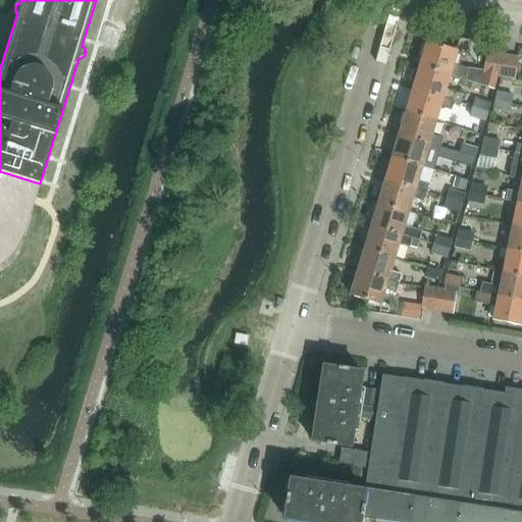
[(419,66),(450,75),(460,79),(463,69),(457,67),(461,54),(426,43),(419,66)]
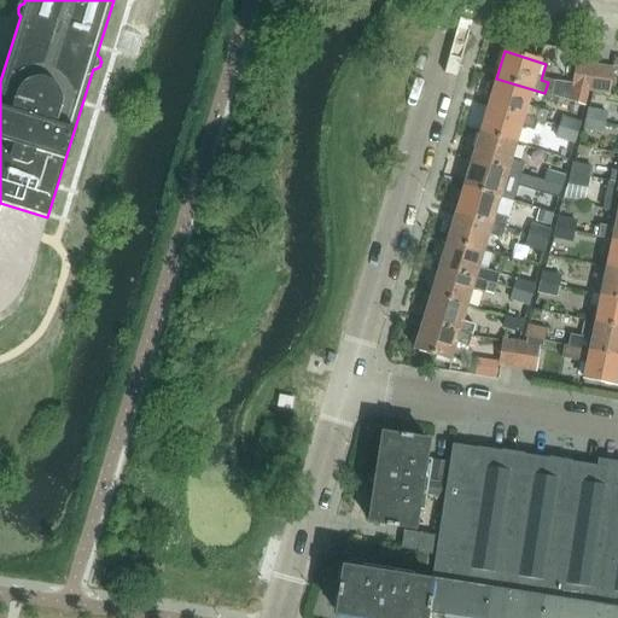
[(593,65),(576,63),(573,83),(572,87),(589,89),(593,65)]
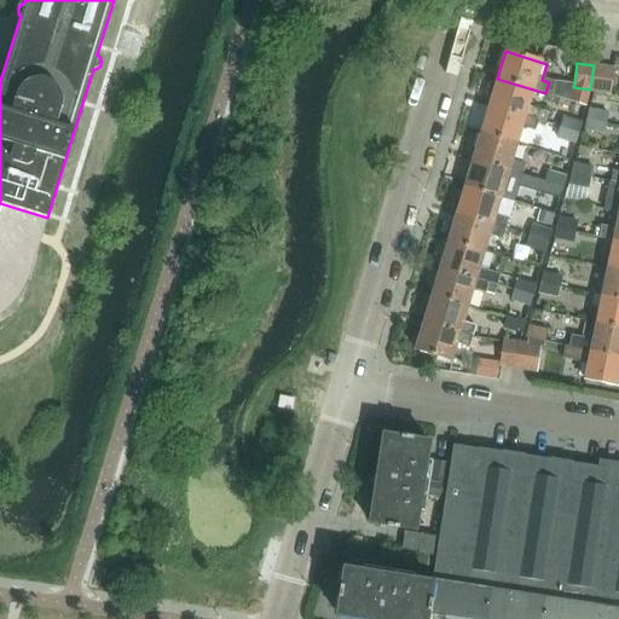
[(597,65),(594,90),(608,92),(613,68),(597,65)]
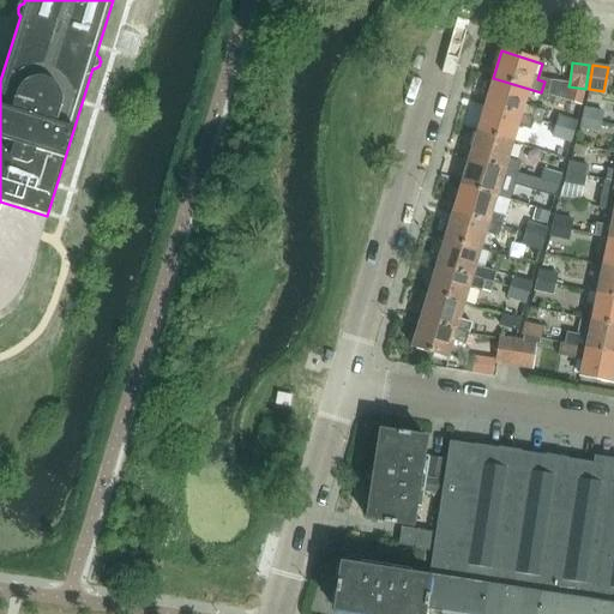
[(529,89),(493,78),(485,104),(533,119),(533,120),(541,122),(543,112),(523,104),(529,89)]
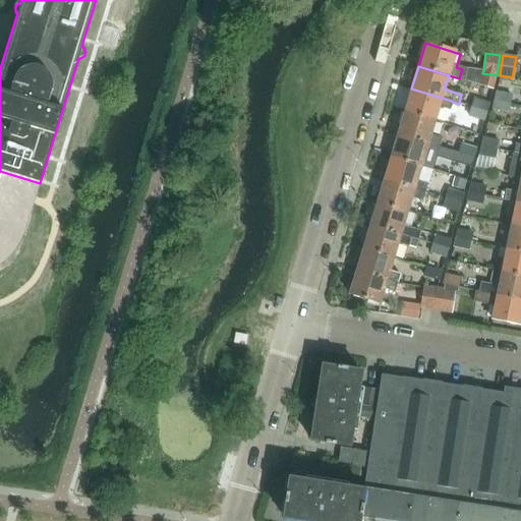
[(481,84),(482,73),(483,70),(467,68),(464,78),(463,79),(481,84)]
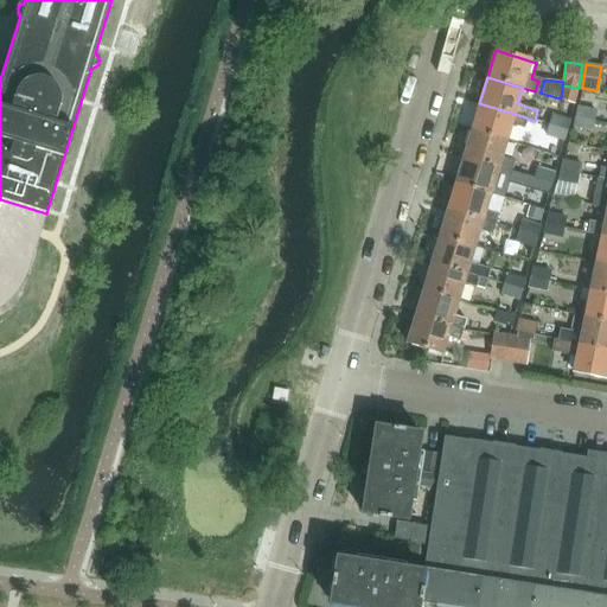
[(579,88),(562,85),(561,98),(574,104),(579,88)]
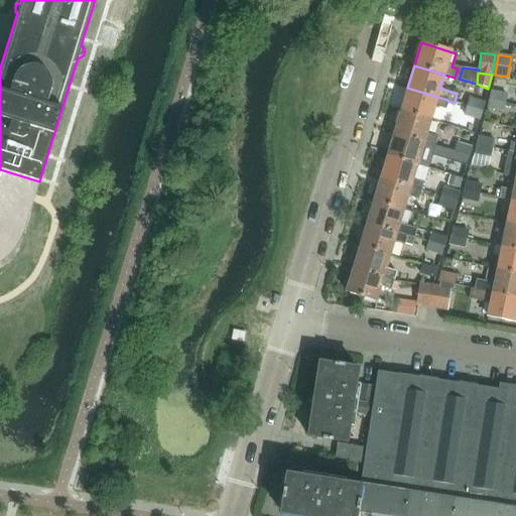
[(447,100),(407,88),(400,110),(430,119),(434,105),(445,109),(447,101),(447,100)]
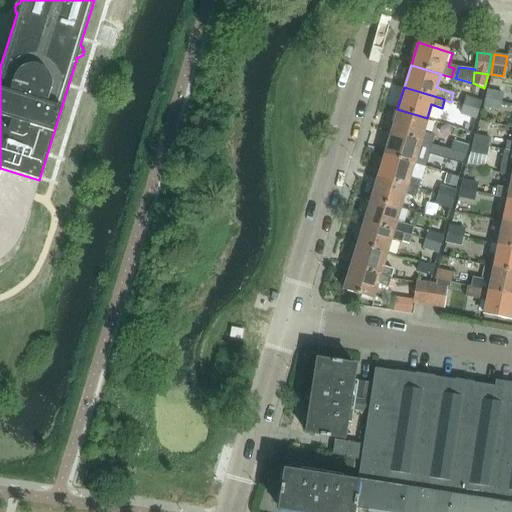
[(502,93),(488,90),(487,98),(501,101),(502,93)]
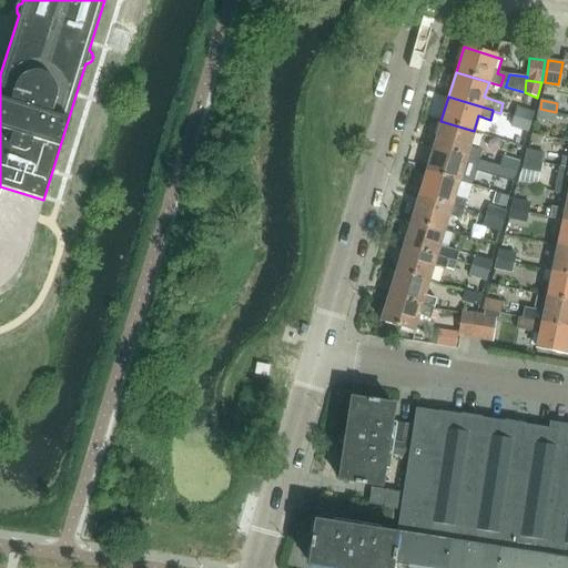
[(517,108),(515,117),(530,122),(533,112),(517,108)]
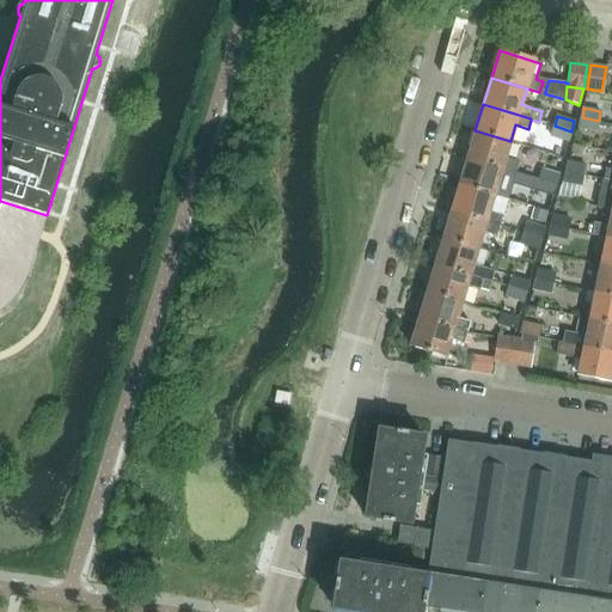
[(599,121),(582,117),(580,127),(597,130),(599,121)]
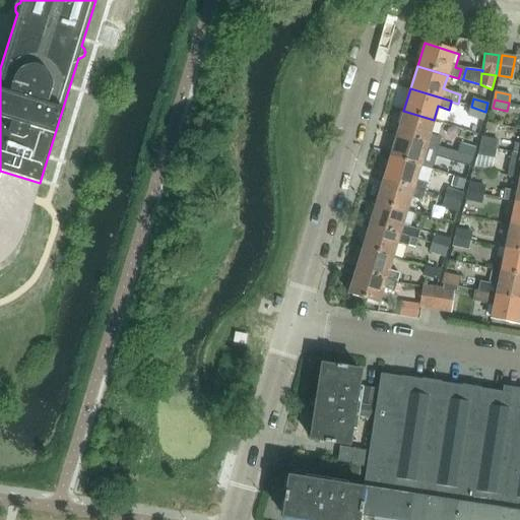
[(485,112),(471,107),(469,116),(483,119),(485,112)]
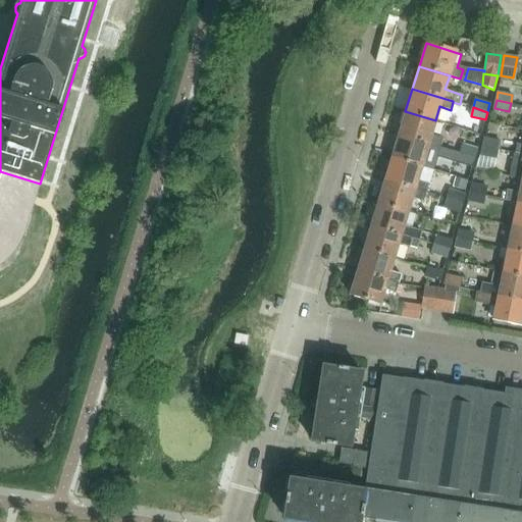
[(435,120),(405,111),(398,134),(439,147),(442,138),(431,135),(435,120)]
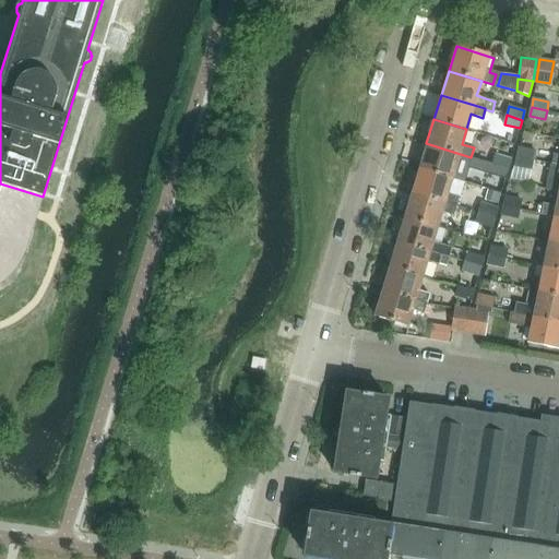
[(471,157),(426,143),(418,168),(451,178),(463,182),(467,167),(506,179),(509,168),(494,164),(492,165),(471,157)]
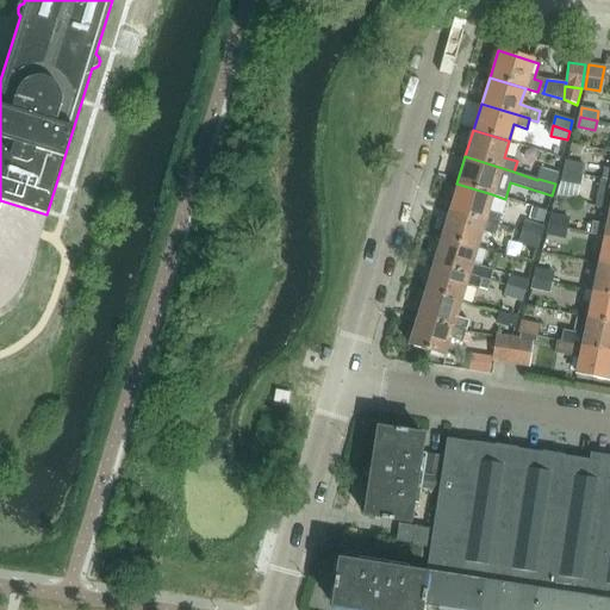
[(582,174),(584,165),(565,160),(562,170),(582,174)]
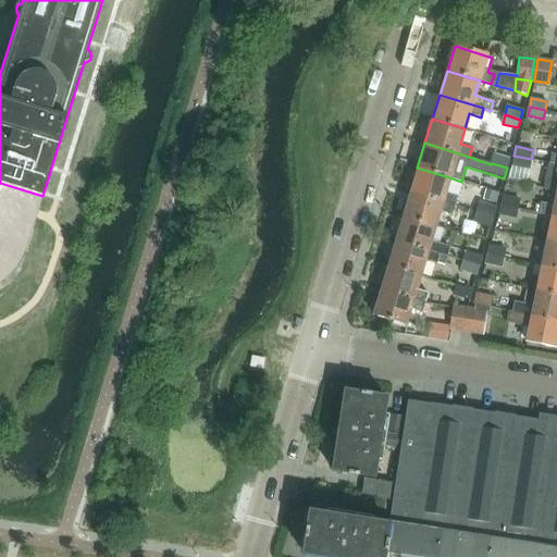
[(494,155),(492,163),(507,168),(509,160),(494,155)]
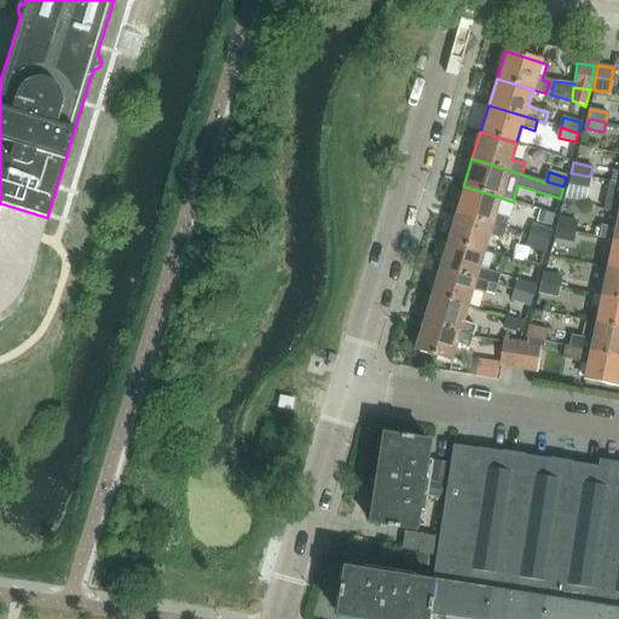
[(571,173),(568,185),(567,187),(563,200),(576,203),(579,187),(588,189),(590,177),(571,173)]
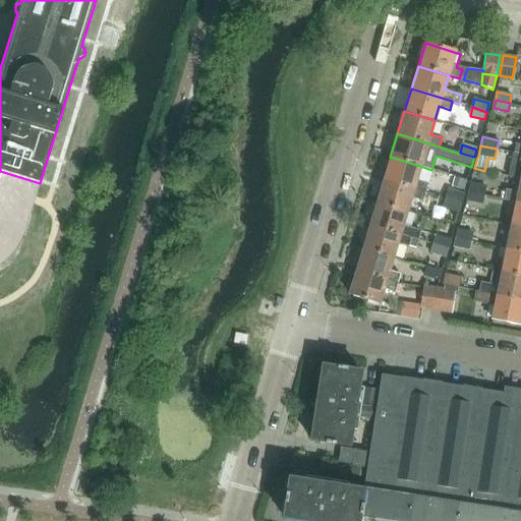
[(520,179),(520,178),(520,154),(513,153),(513,154),(512,154),(507,177),(520,180),(520,179)]
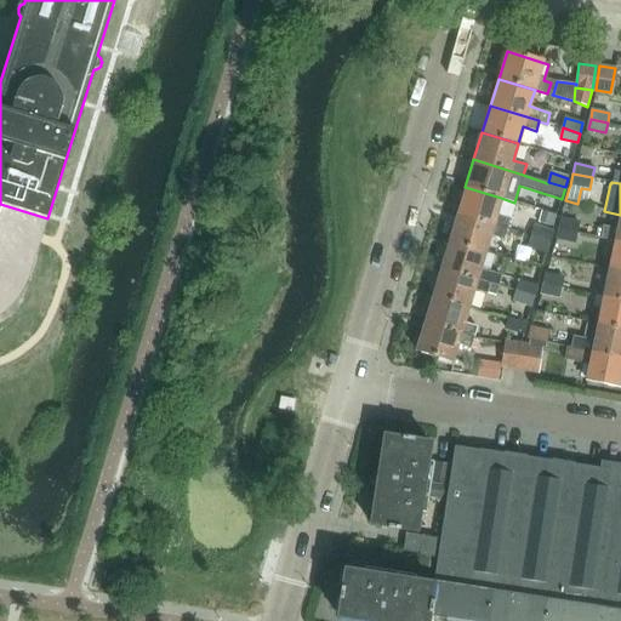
[(465,187),(457,214),(506,229),(514,203),(501,198),(465,187)]
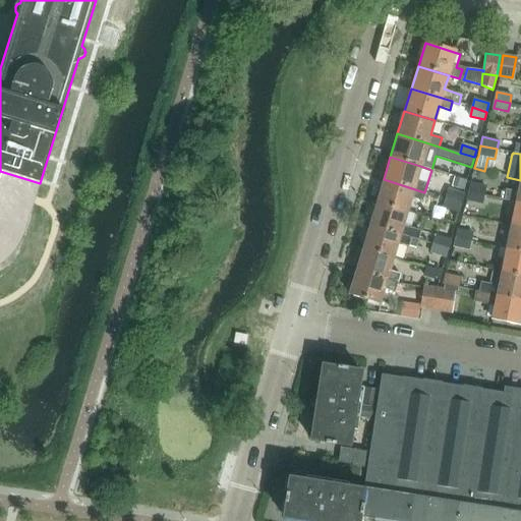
[(466,180),(456,177),(453,187),(463,190),(466,180)]
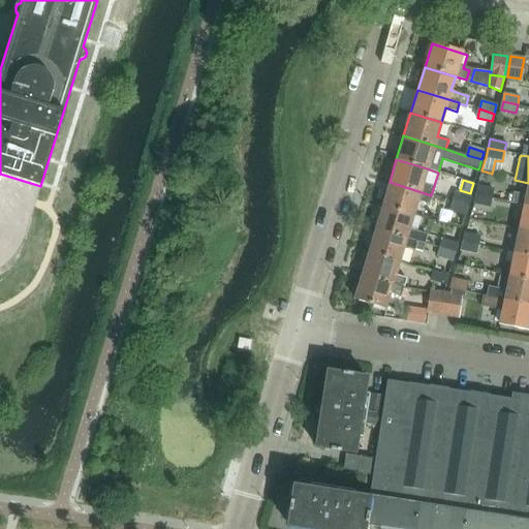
[(524,205),(528,206),(528,181),(528,182),(528,183),(526,195),(514,192),(511,204),(523,206),(524,205)]
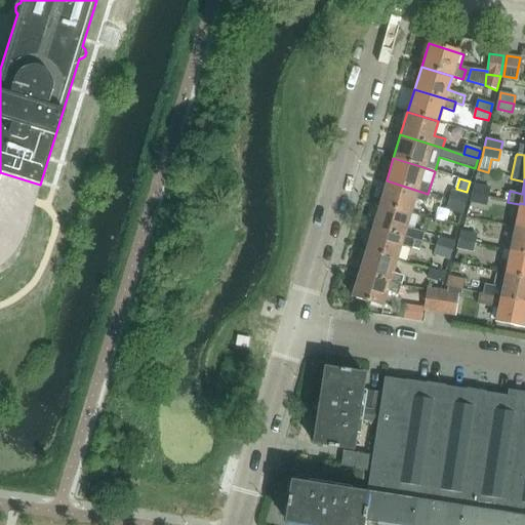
[(428,194),(387,180),(379,204),(409,213),(414,200),(425,203),(428,194)]
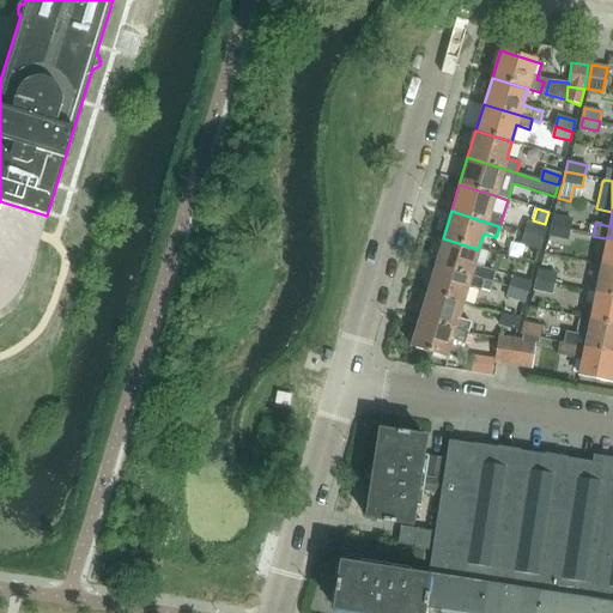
[(569,220),(552,217),(550,225),(566,229),(569,220)]
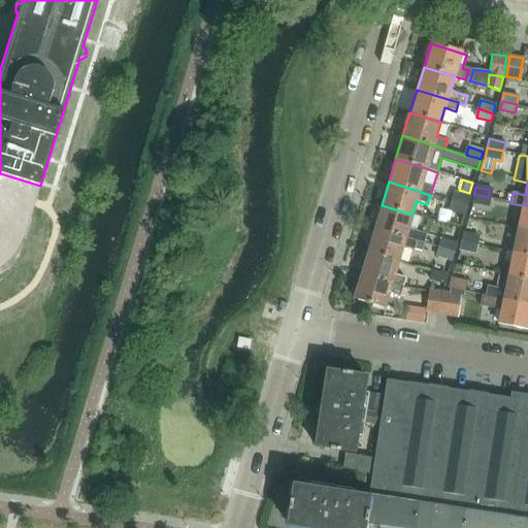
[(454,193),(452,201),(466,206),(468,198),(454,193)]
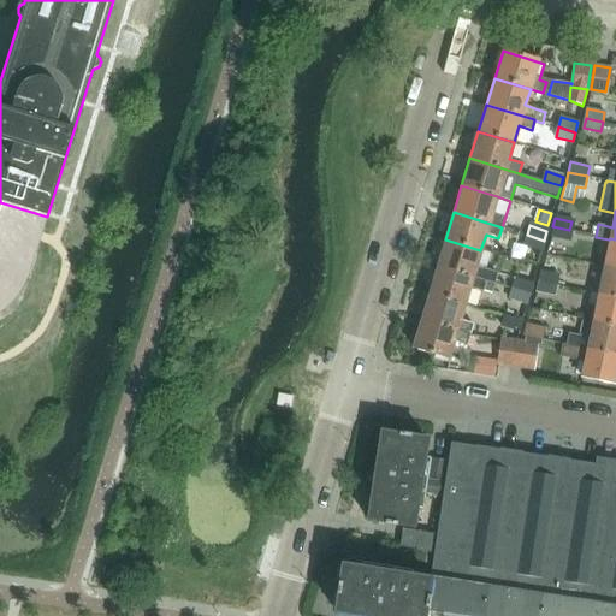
[(569,230),(552,226),(550,238),(567,242),(569,230)]
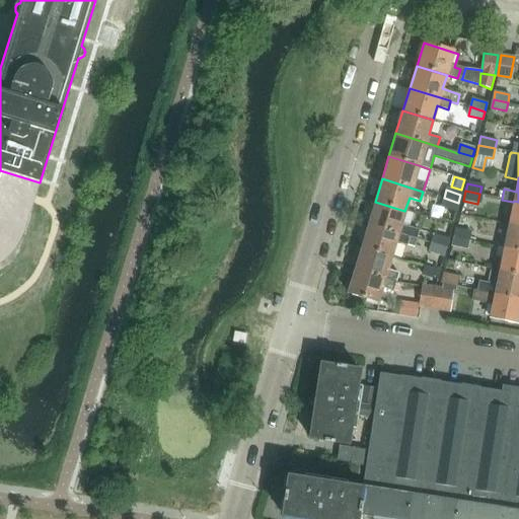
[(458,203),(444,198),(441,206),(455,211),(458,203)]
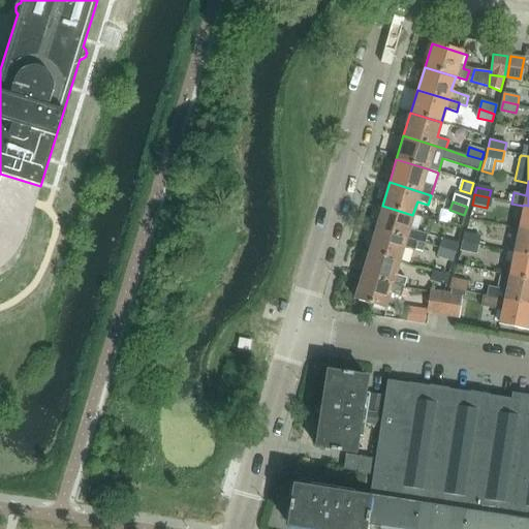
[(519,228),(528,230),(528,206),(524,205),(523,206),(519,228)]
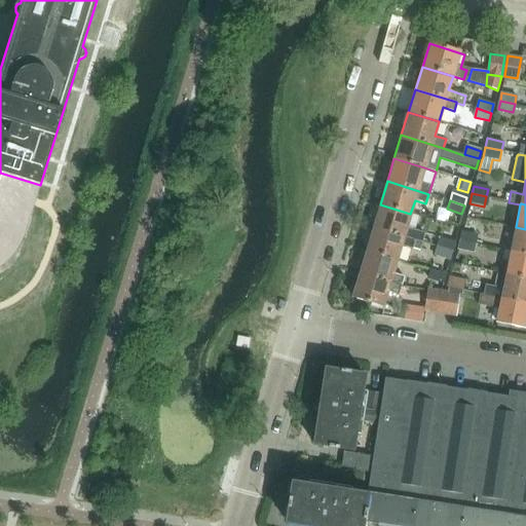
[(410,214),(380,204),(373,227),(422,242),(424,233),(406,227),(410,214)]
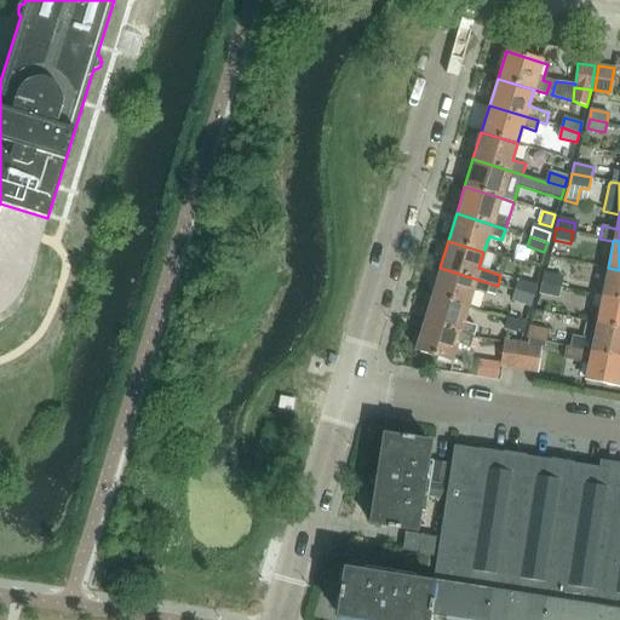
[(494,297),(498,286),(440,268),(431,294),(466,306),(472,290),(494,297)]
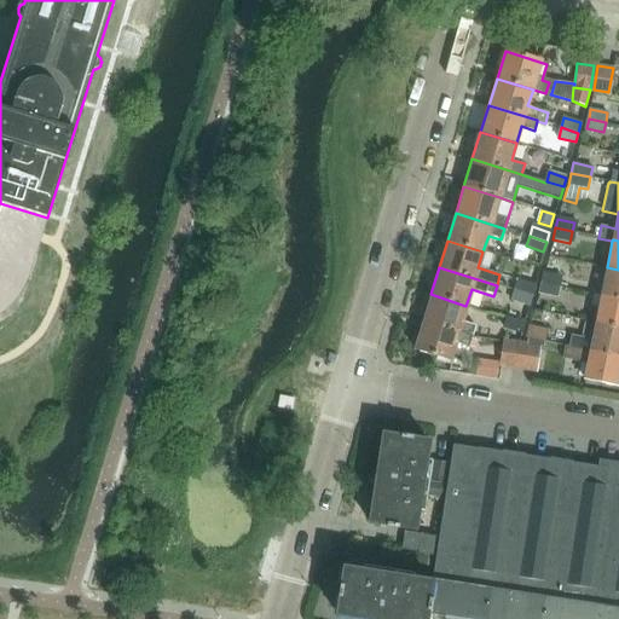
[(601,295),(618,299),(618,270),(607,267),(601,295)]
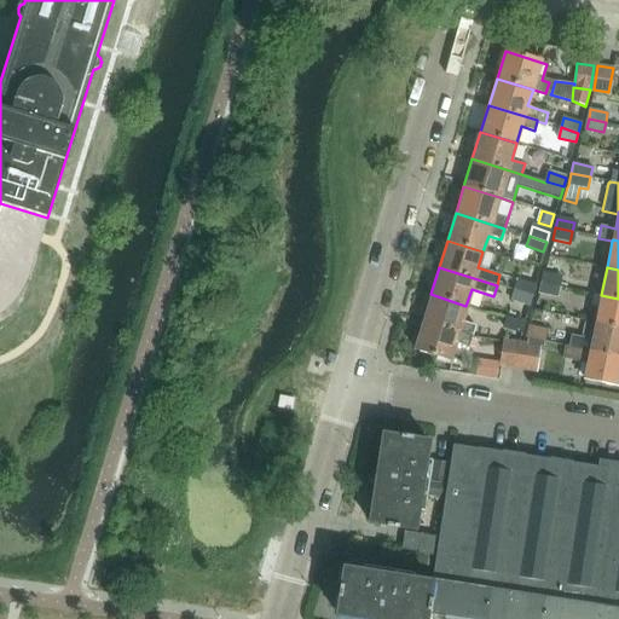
[(560,277),(542,273),(541,283),(557,287),(560,277)]
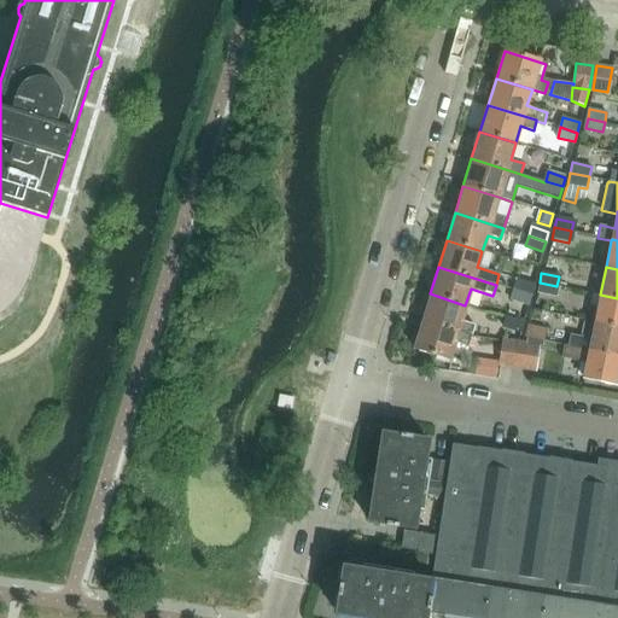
[(516,280),(513,290),(529,296),(532,285),(516,280)]
